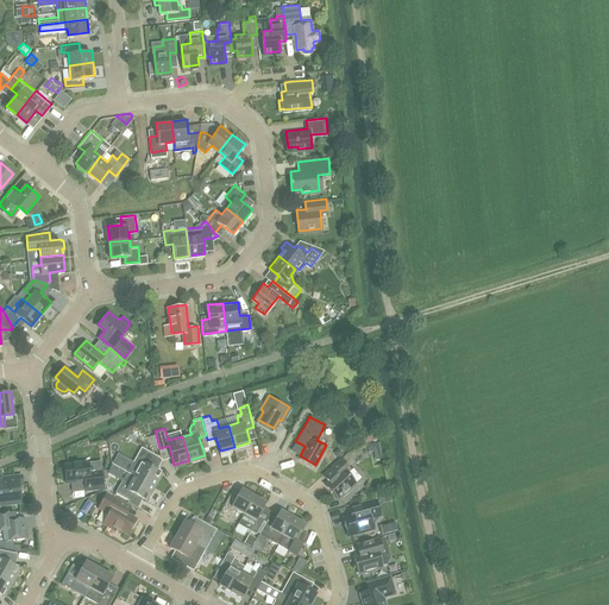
[(381,448),(380,440),(368,442),(369,451),(381,448)]
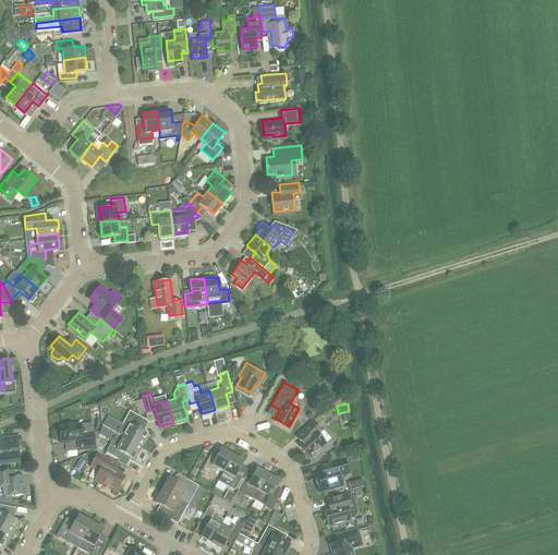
[(141,445),(148,432),(143,430),(148,420),(146,417),(130,408),(122,422),(123,425),(126,426),(122,434),(141,445)]
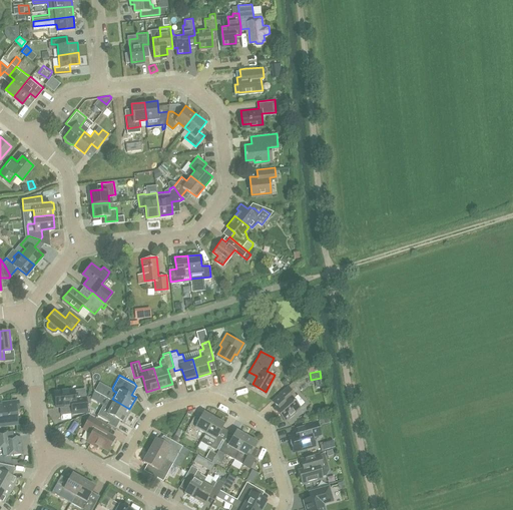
[(298,393),(296,394),(288,385),(279,394),(284,399),(277,405),(275,407),(286,419),(300,406),(305,401),(298,393)]
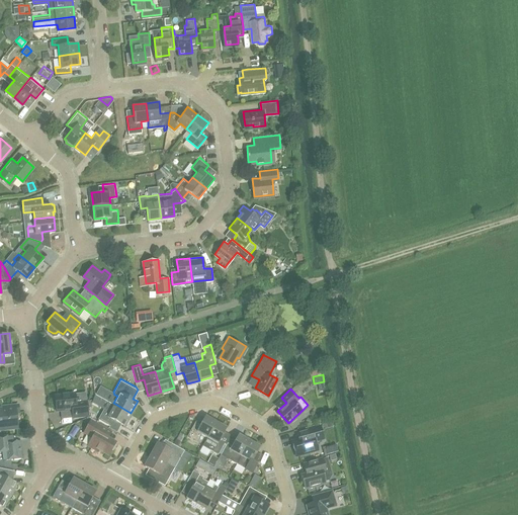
[(76,400),(75,392),(55,394),(57,409),(72,407),(73,415),(88,413),(87,405),(87,399),(76,400)]
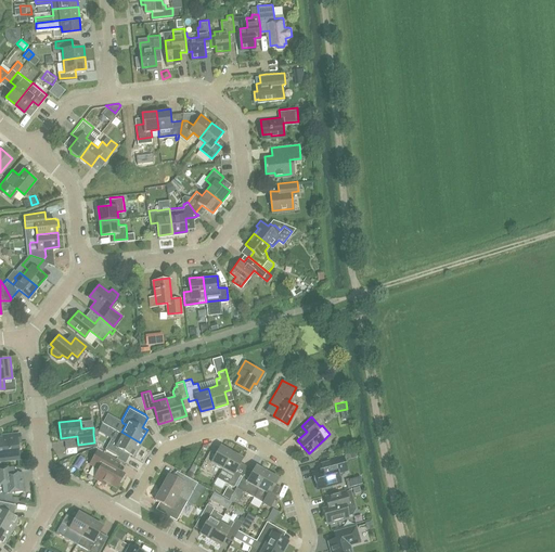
[(0,459),(20,457),(17,440),(22,440),(21,432),(0,434),(0,459)]
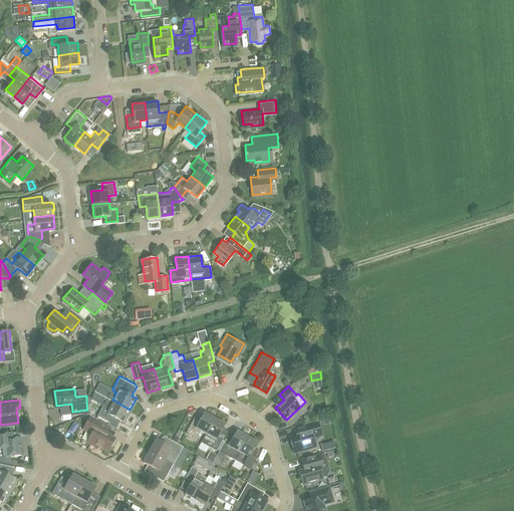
[(130,410),(112,400),(109,406),(106,405),(103,405),(98,415),(113,423),(116,417),(123,421),(130,410)]
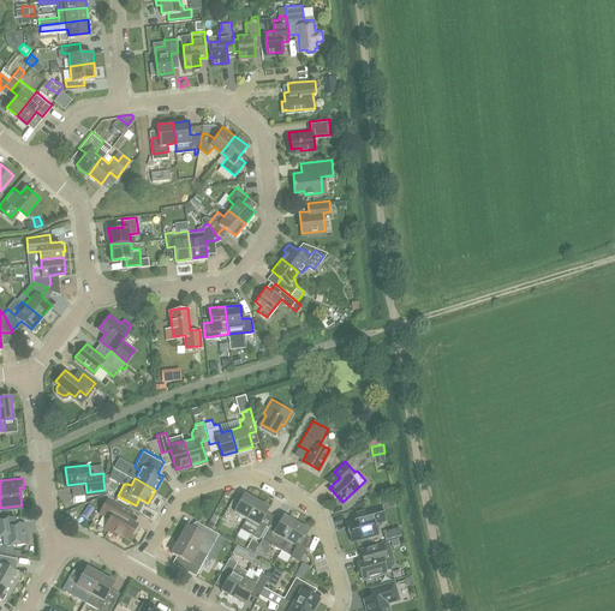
[(246,516),(256,498),(244,491),(242,496),(236,505),(231,502),(222,516),(234,522),(239,513),(246,516)]
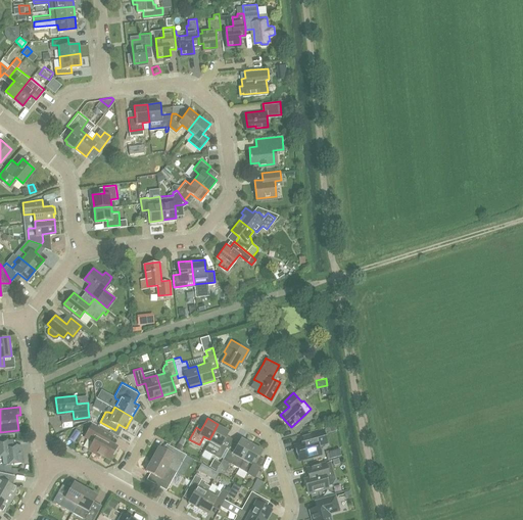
[(116,448),(115,445),(116,444),(109,440),(101,435),(104,429),(92,422),(85,434),(94,439),(89,447),(97,453),(98,451),(109,457),(112,453),(114,452),(116,448)]
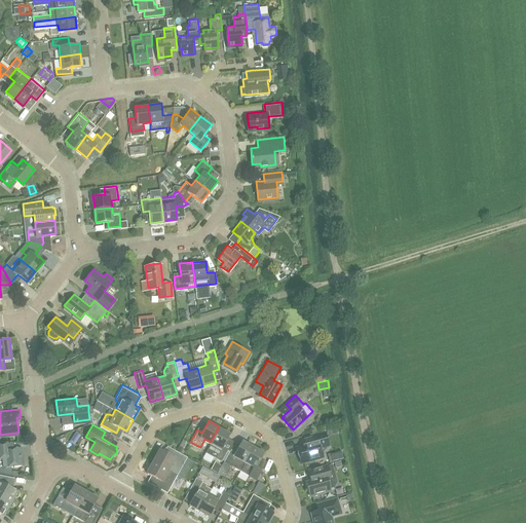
[(222,459),(230,444),(225,441),(230,433),(219,426),(211,442),(208,448),(215,452),(213,454),(222,459)]
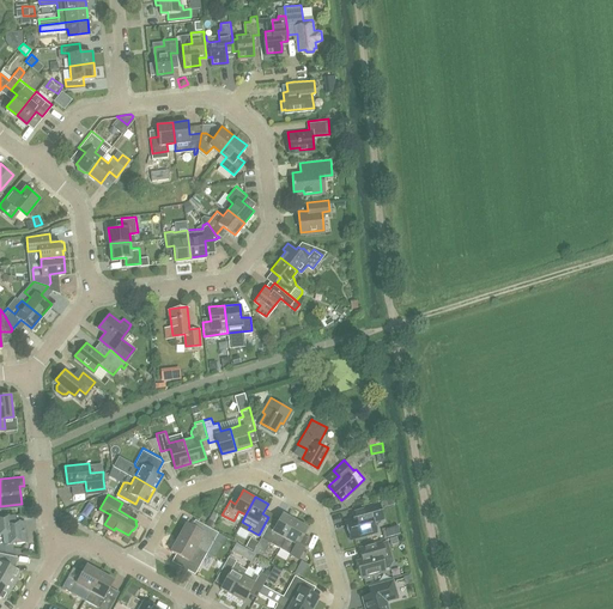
[(378,501),(363,505),(351,509),(353,517),(346,519),(351,537),(377,530),(374,519),(383,517),(378,501)]
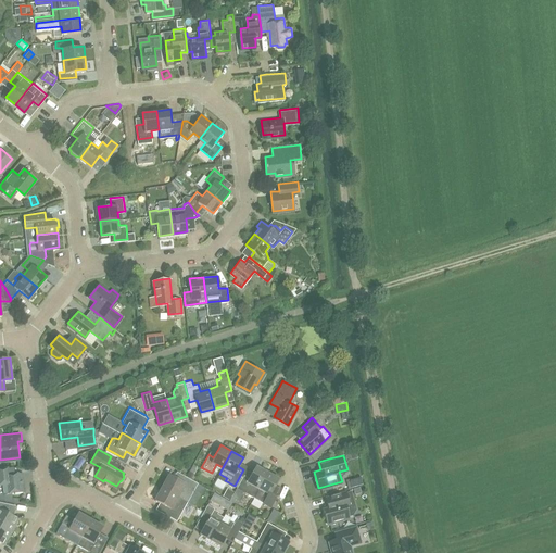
[(254,495),(267,470),(256,465),(250,477),(243,474),(237,487),(254,495)]
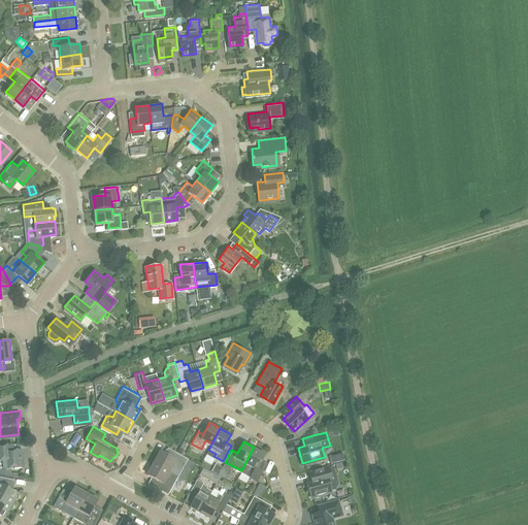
[(15,449),(14,443),(0,444),(0,454),(2,454),(4,467),(24,465),(22,448),(15,449)]
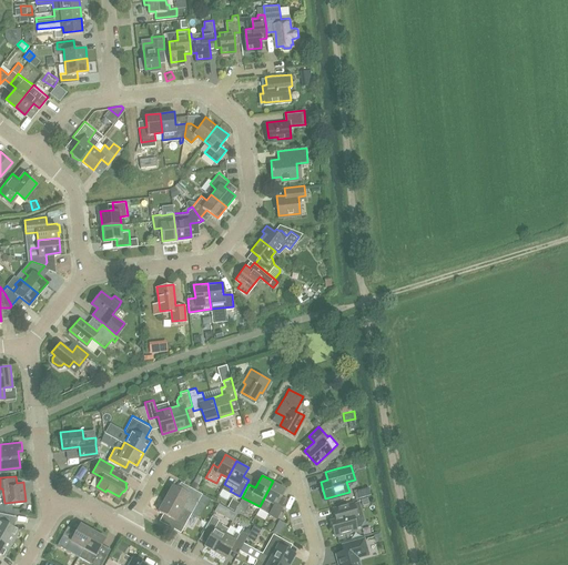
[(277,516),(284,503),(279,501),(285,487),(273,481),(260,506),(277,516)]
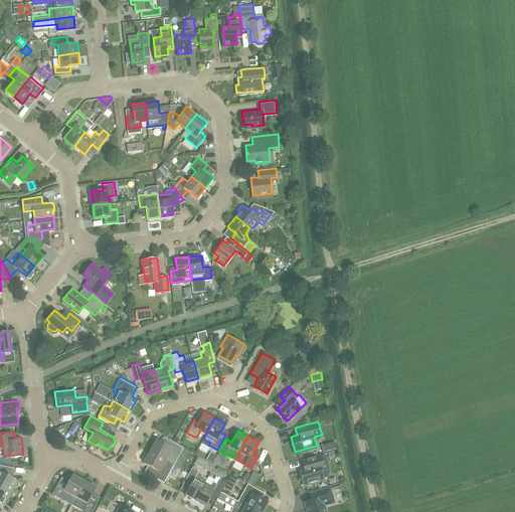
[(169,446),(156,439),(150,451),(165,459),(173,464),(183,446),(177,443),(173,440),(172,440),(169,446)]
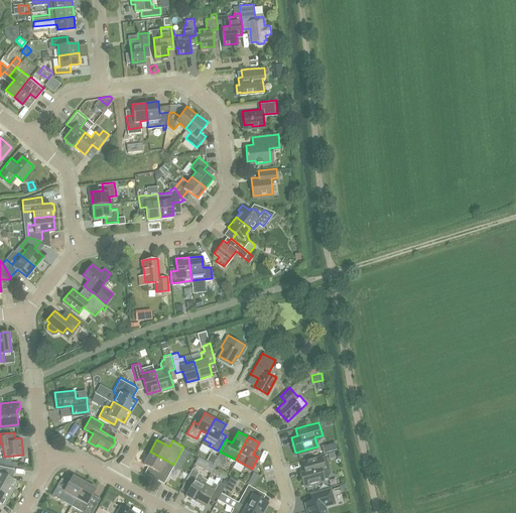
[(207,458),(214,462),(218,455),(211,451),(207,458)]
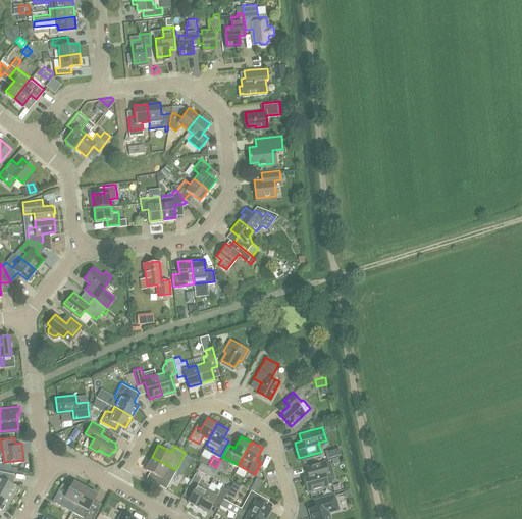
[(165,487),(172,474),(164,470),(167,465),(152,457),(146,468),(158,475),(155,481),(165,487)]
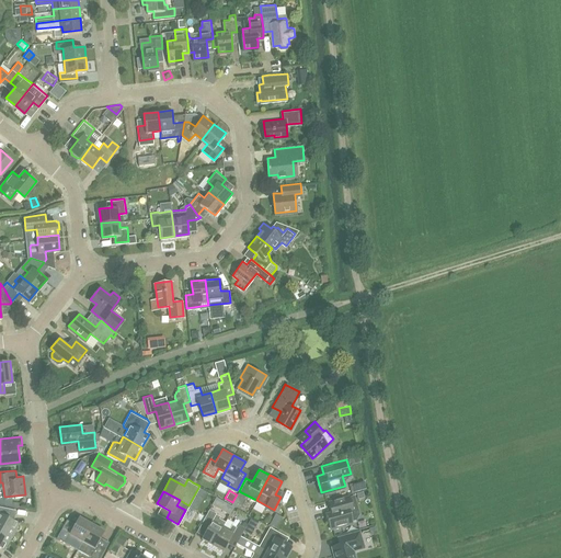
[(331,527),(353,521),(352,520),(356,519),(359,512),(355,498),(354,493),(329,501),(332,511),(327,513),(331,527)]
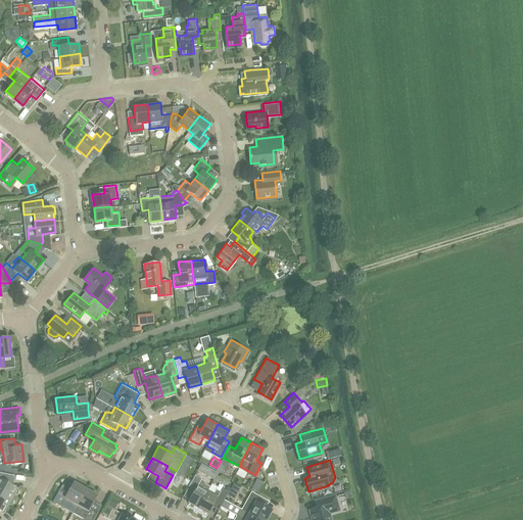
[(198,468),(215,477),(218,470),(201,462),(198,468)]
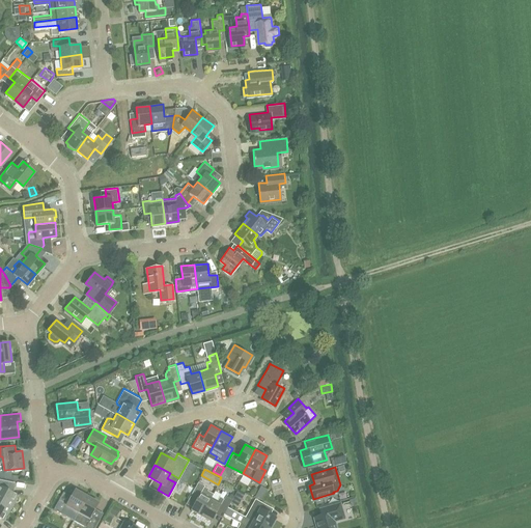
[(0,499),(10,506),(18,494),(8,489),(8,487),(7,487),(11,479),(0,476),(0,499)]
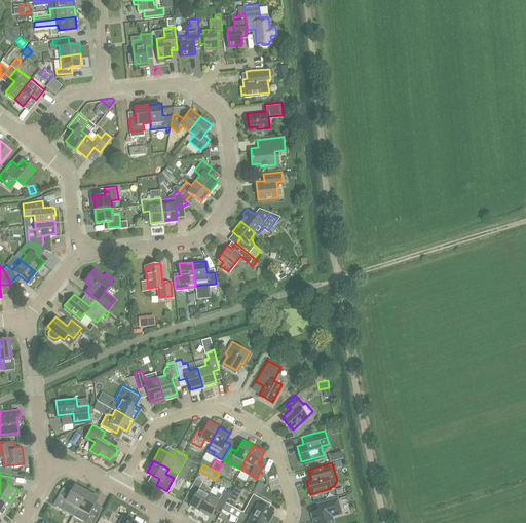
[(189,503),(199,510),(210,490),(212,487),(205,484),(207,482),(202,480),(203,479),(196,476),(190,487),(196,491),(189,503)]
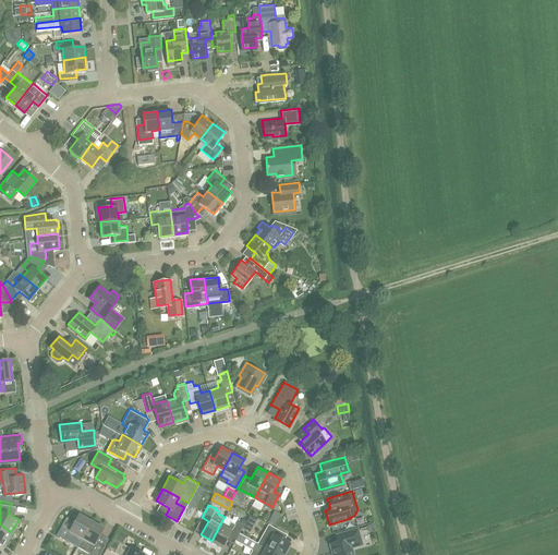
[(250,513),(246,519),(254,523),(257,517),(250,513)]
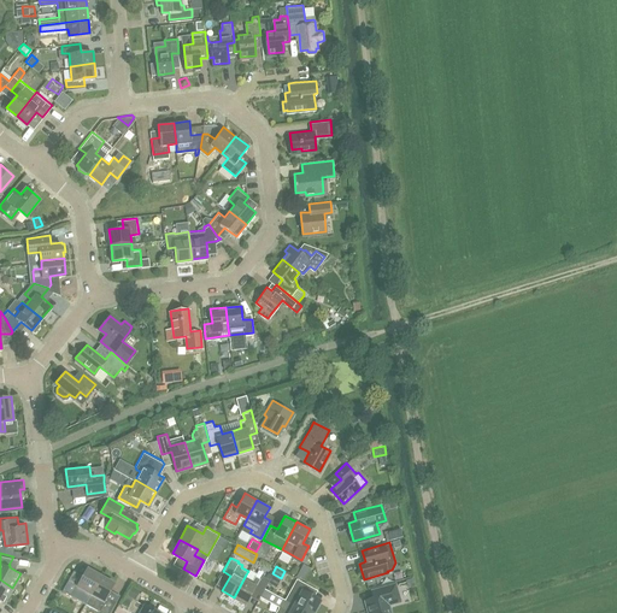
[(90,593),(101,575),(87,567),(77,584),(69,579),(63,589),(77,597),(78,594),(81,595),(83,589),(90,593)]
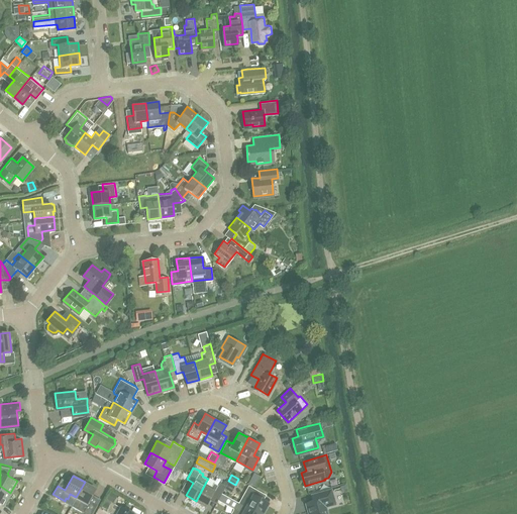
[(222,483),(219,481),(217,484),(214,482),(212,485),(206,482),(196,501),(206,506),(213,493),(219,497),(225,485),(222,483)]
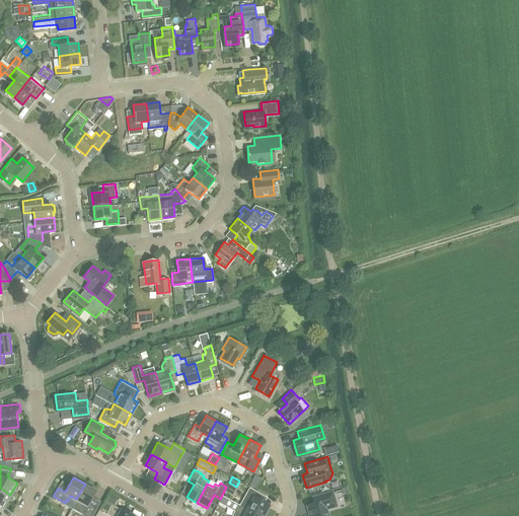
[(95,490),(85,484),(76,499),(72,506),(86,514),(84,515),(91,515),(97,506),(89,502),(93,495),(95,490)]
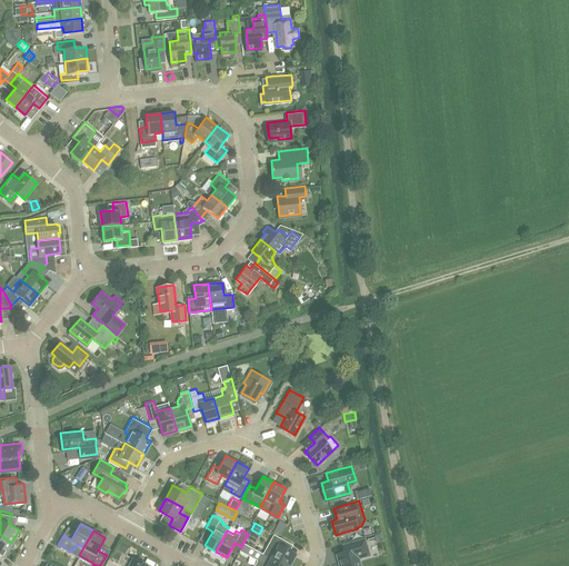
[(287,565),(295,553),(282,546),(286,539),(273,533),(262,552),(271,557),(287,565)]
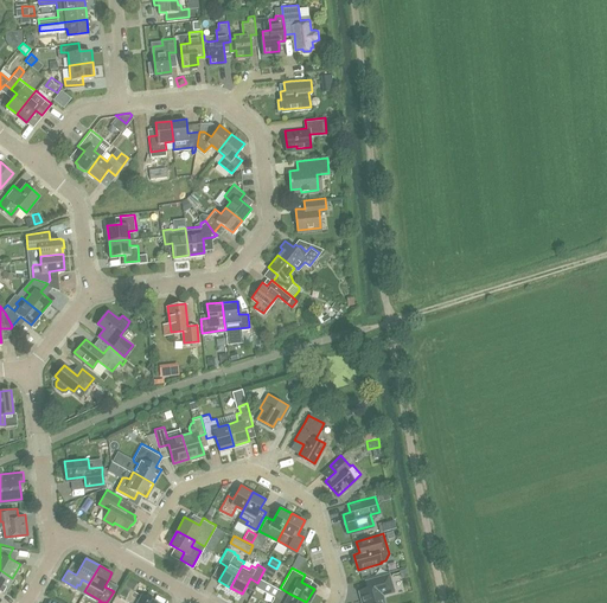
[(12,578),(0,570),(0,588),(5,591),(12,578)]
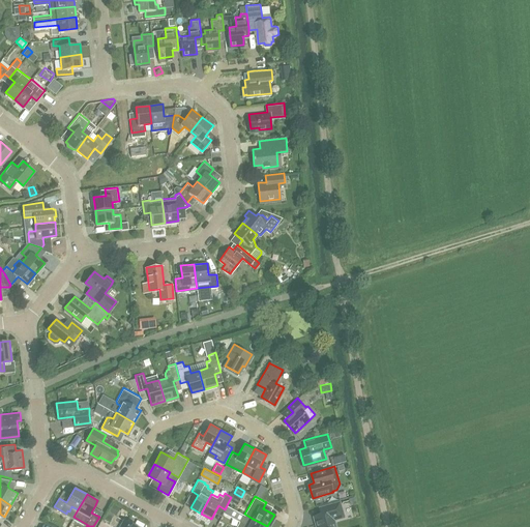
[(335,526),(333,519),(340,517),(337,509),(343,508),(340,500),(320,505),(322,514),(314,516),(317,526),(335,526)]
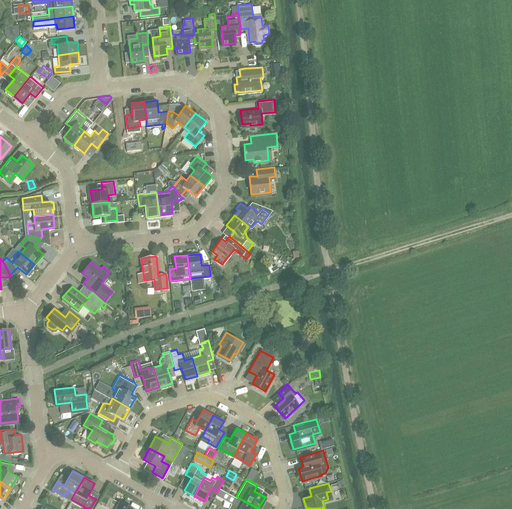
[(109,486),(105,493),(112,497),(116,489),(109,486)]
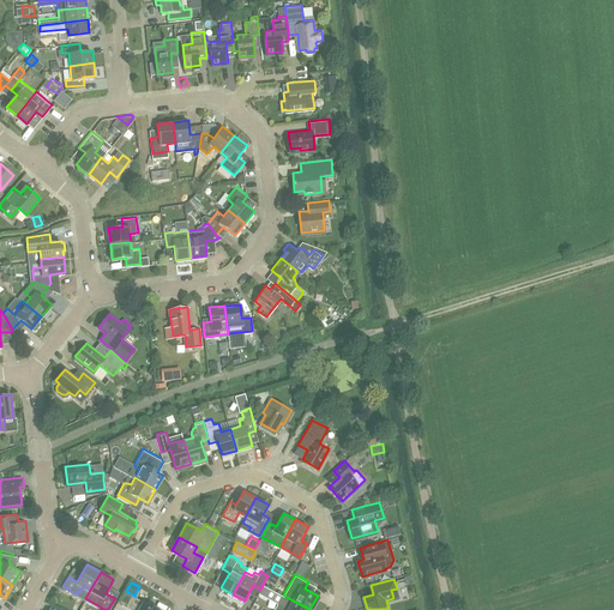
[(122,596),(120,599),(127,604),(130,599),(132,595),(125,591),(122,596)]
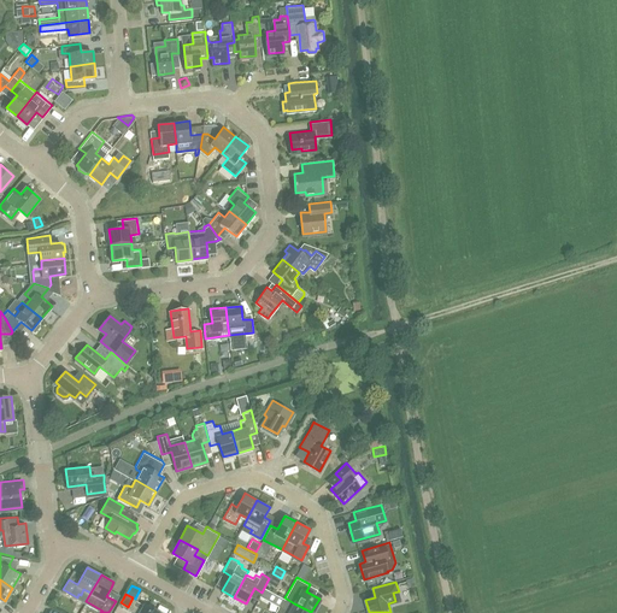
[(160,612),(136,599),(134,603),(145,609),(142,612),(160,612)]
